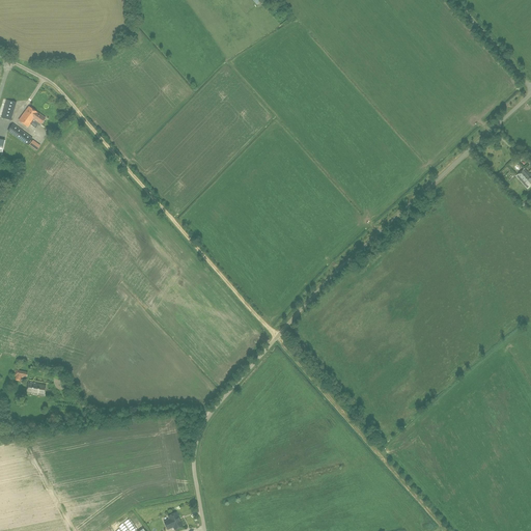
[(11,120),(16,103),(6,100),(2,118),(11,120)]
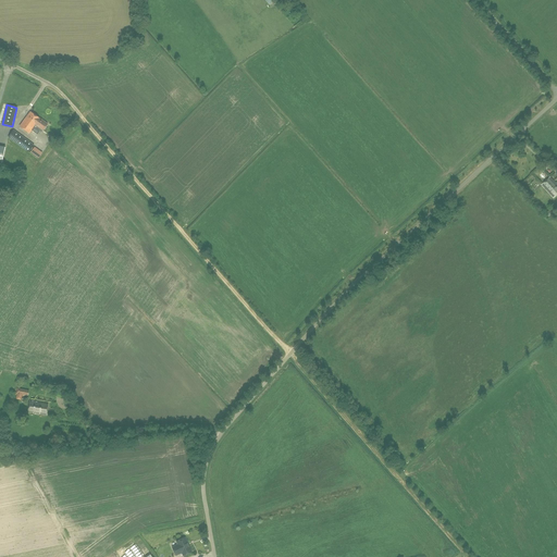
[(29,134),(34,127),(40,119),(31,112),(20,126),(29,134)]
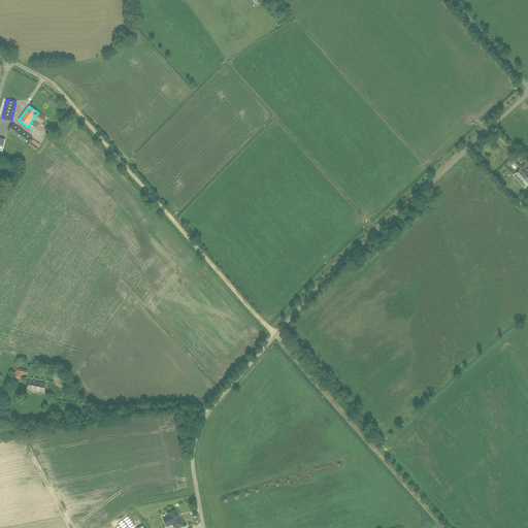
[(45,118),(38,112),(32,121),(39,126),(45,118)]
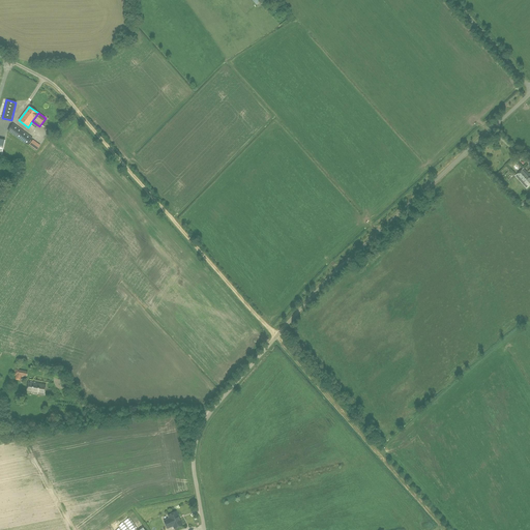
[(27,145),(33,138),(13,124),(7,130),(27,145)]
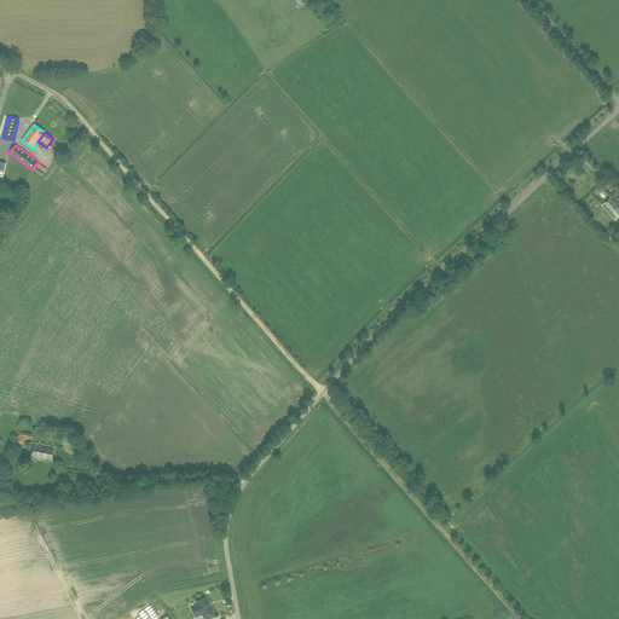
[(38,162),(35,169),(46,174),(48,167),(38,162)]
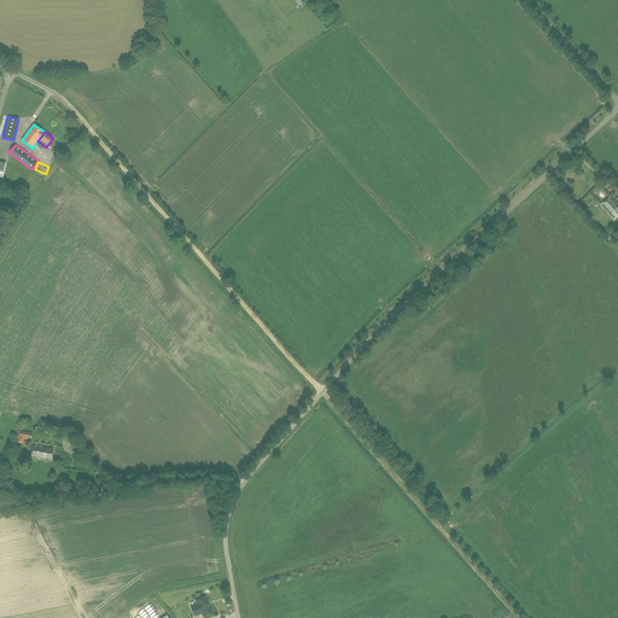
[(613,220),(617,215),(617,204),(611,197),(601,205),(613,220)]
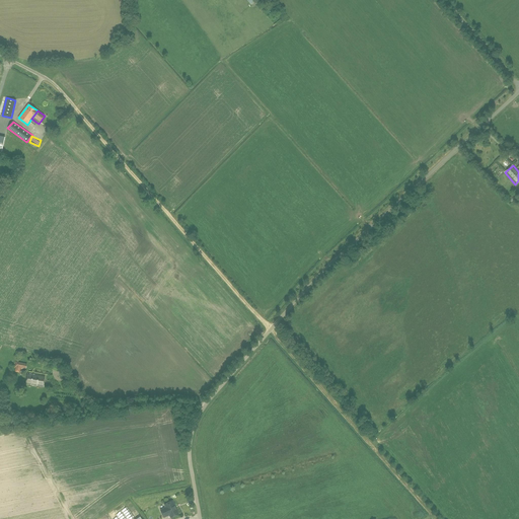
[(44,386),(45,376),(27,373),(26,384),(44,386)]
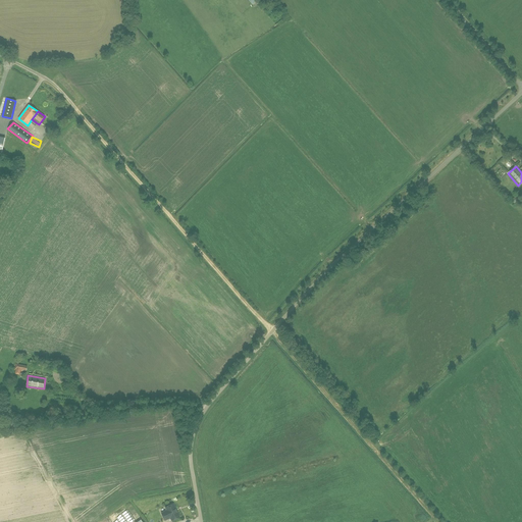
[(167,510),(161,512),(164,520),(170,517),(171,520),(179,517),(177,511),(176,511),(176,510),(176,509),(174,504),(166,507),(167,510)]
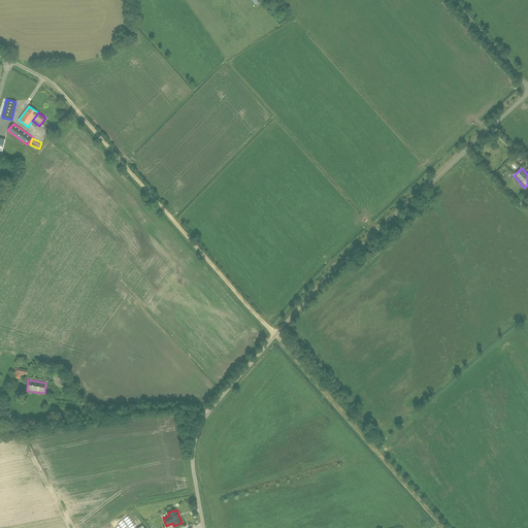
All buildings are outlined.
